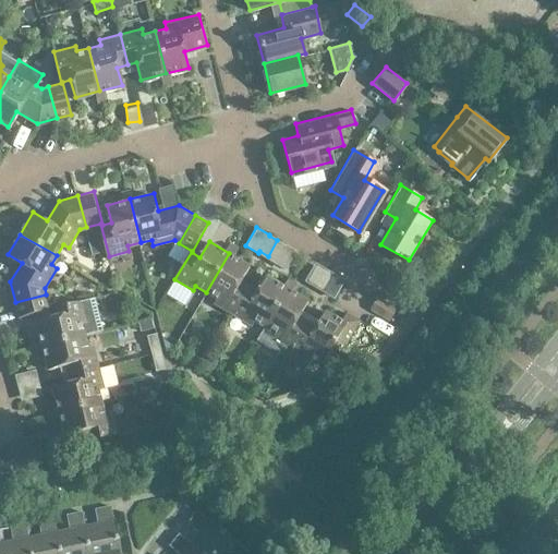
[(277,240),(268,256),(276,261),(275,263),(284,268),(295,250),(286,244),(277,240)]
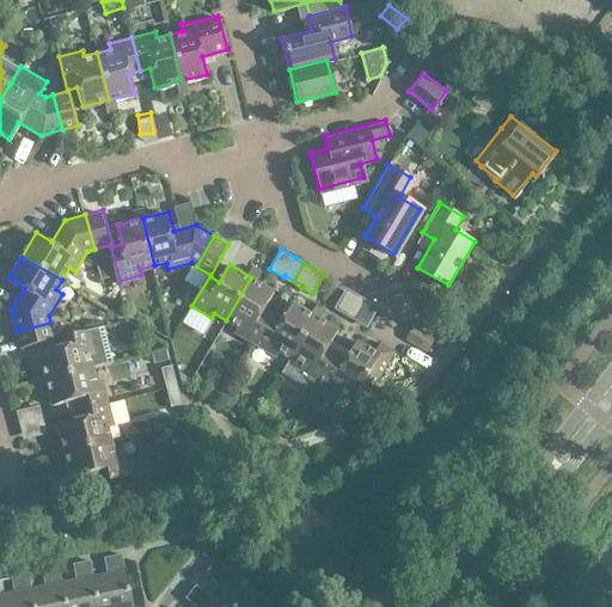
[(256,343),(274,314),(264,308),(275,292),(251,277),(226,320),(237,326),(234,330),(256,343)]
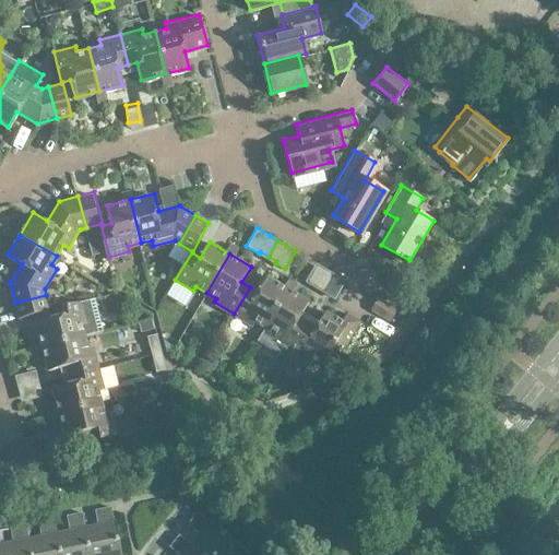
[(325,291),(335,274),(326,270),(328,269),(316,261),(305,281),(316,287),(317,285),(325,291)]
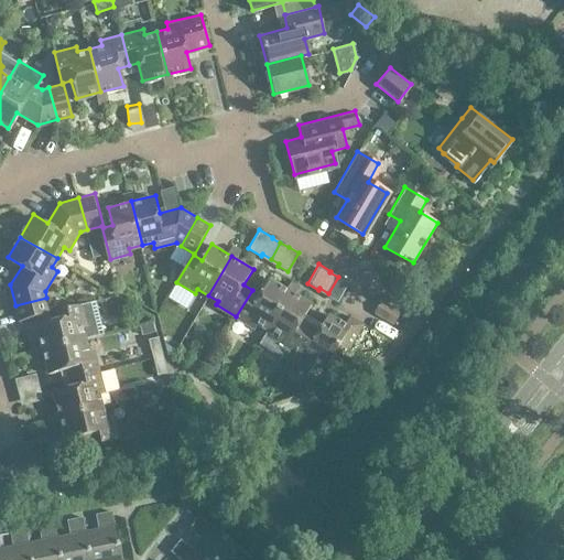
[(338,277),(328,293),(337,299),(347,282),(338,277)]
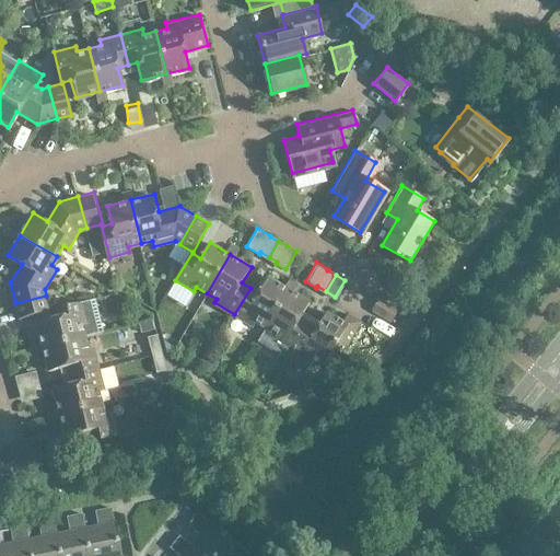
[(266,327),(289,289),(268,277),(259,293),(251,288),(234,314),(253,325),(255,321),(266,327)]
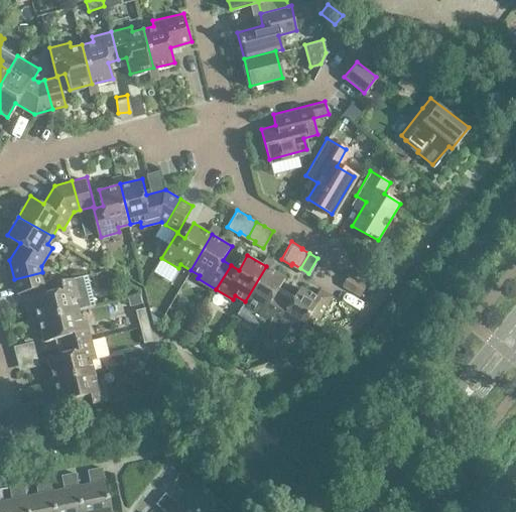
[(266,266),(245,301),(254,307),(252,310),(268,321),(269,322),(284,296),(276,291),(285,277),(266,266)]
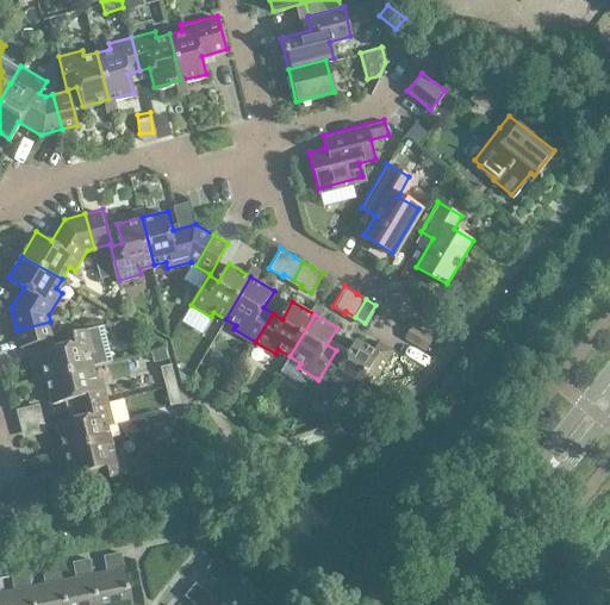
[(103,324),(54,336),(50,322),(17,330),(20,345),(56,337),(58,347),(39,350),(47,376),(93,365),(112,359),(103,324)]
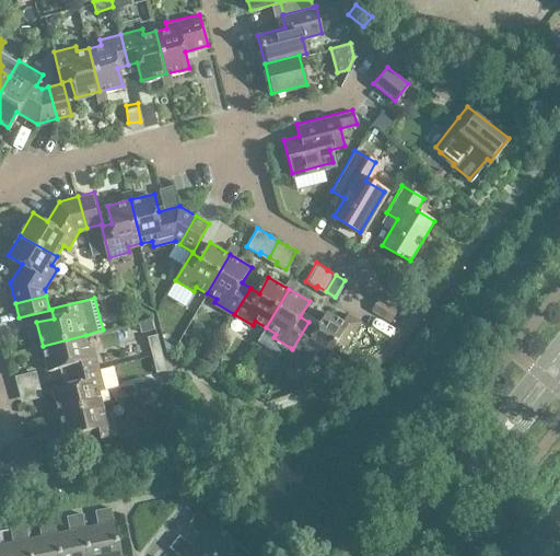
[(317,326),(308,322),(292,349),(291,348),(286,359),(305,370),(314,356),(324,361),(336,339),(346,345),(360,321),(348,313),(342,321),(326,312),(317,326)]
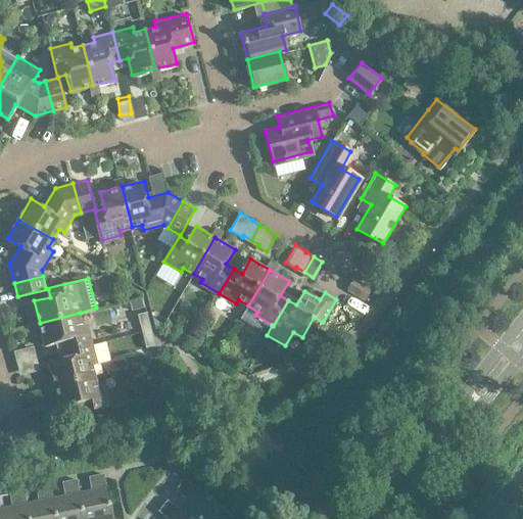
[(144,305),(142,297),(129,300),(131,309),(144,305)]
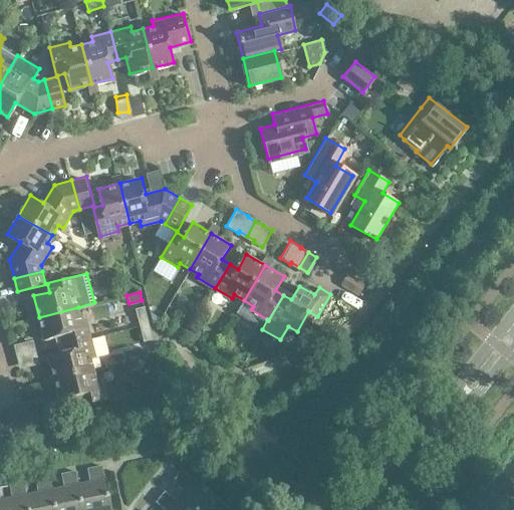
[(140,324),(150,321),(146,304),(135,307),(140,324)]
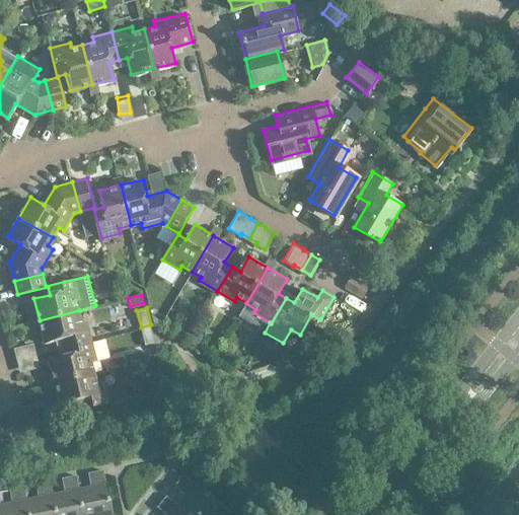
[(79,310),(40,320),(45,342),(61,338),(63,347),(92,340),(87,319),(81,321),(79,310)]
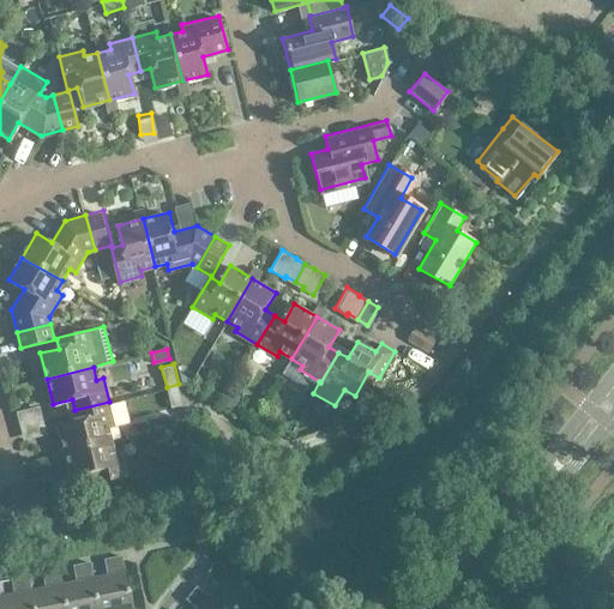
[(179,384),(167,387),(172,406),(184,403),(179,384)]
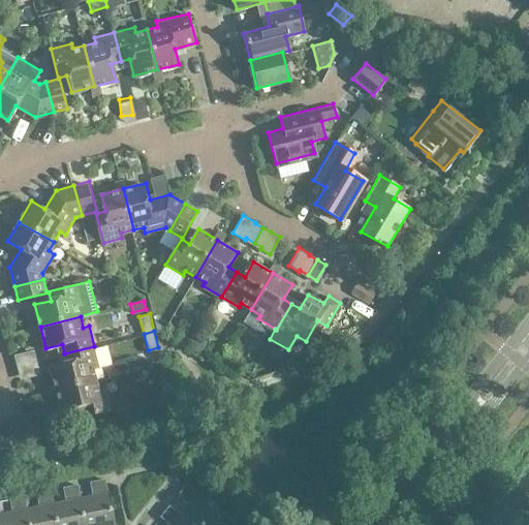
[(20,368),(37,364),(32,344),(14,349),(20,368)]
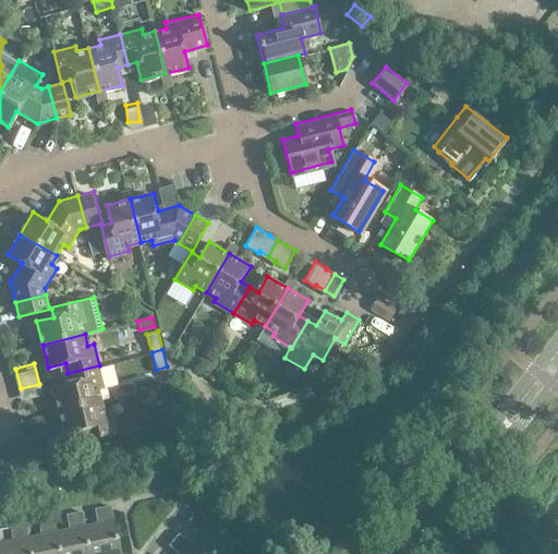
[(99,365),(68,373),(70,383),(52,386),(59,411),(102,400),(99,388),(105,386),(99,365)]
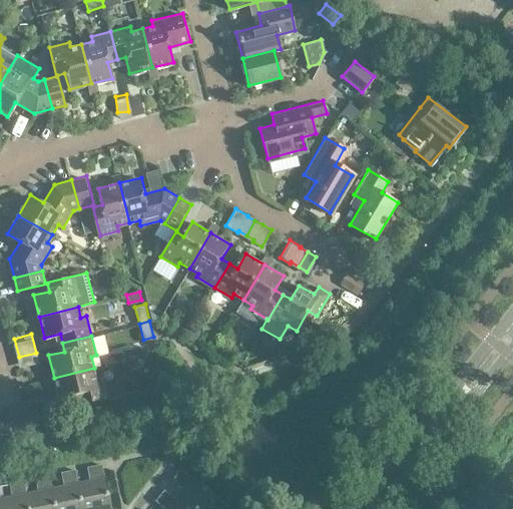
[(94,368),(54,378),(59,398),(75,394),(78,404),(106,396),(101,376),(96,378),(94,368)]
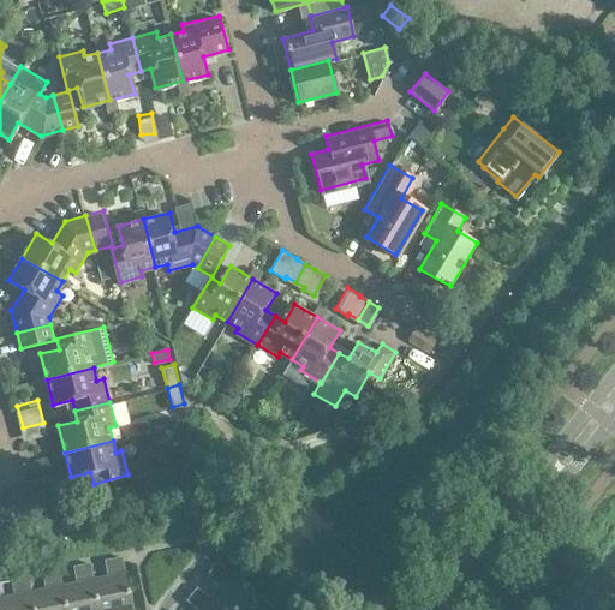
[(41,480),(16,488),(22,506),(46,500),(41,480)]
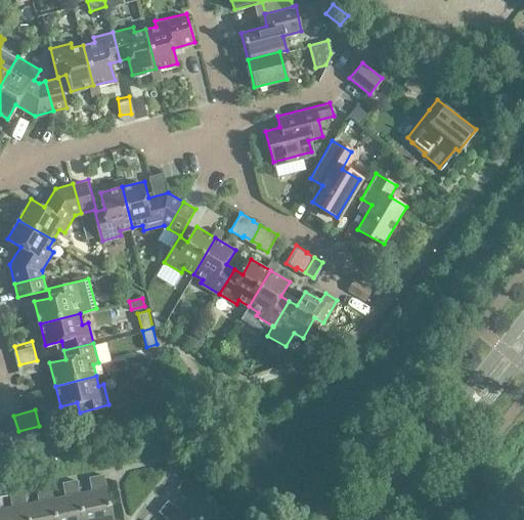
[(0,436),(10,434),(5,418),(0,419),(0,436)]
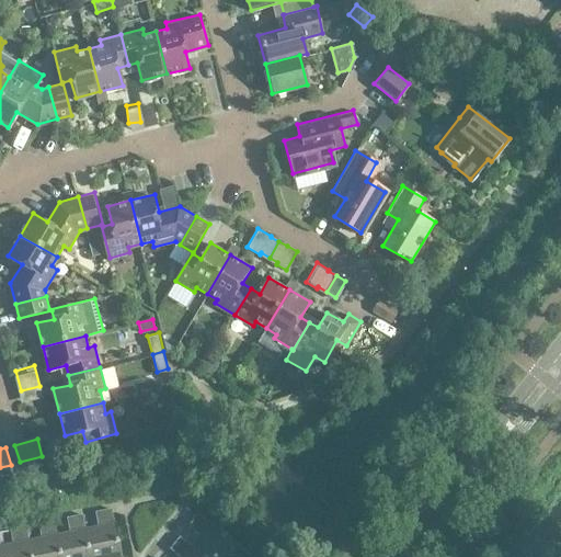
[(82,512),(90,556),(121,556),(111,507),(102,509),(103,515),(96,518),(98,525),(86,527),(82,512)]
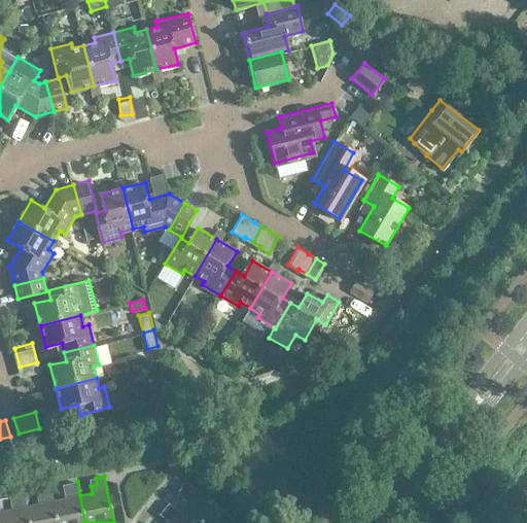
[(181,510),(198,522),(213,522),(223,511),(186,480),(180,487),(186,491),(182,496),(187,501),(181,510)]
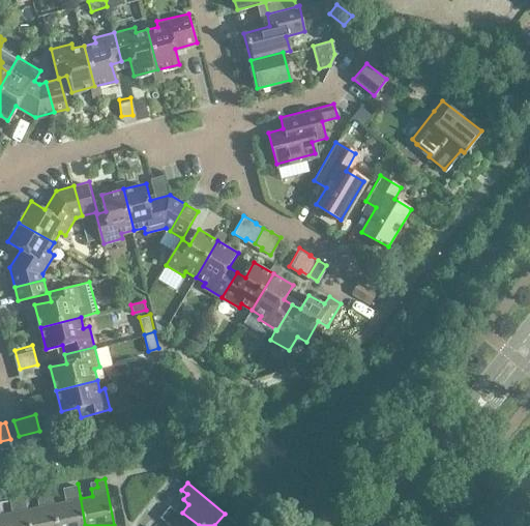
[(85,525),(78,484),(69,486),(70,493),(64,494),(66,501),(54,503),(51,489),(51,490),(57,525),(85,525)]
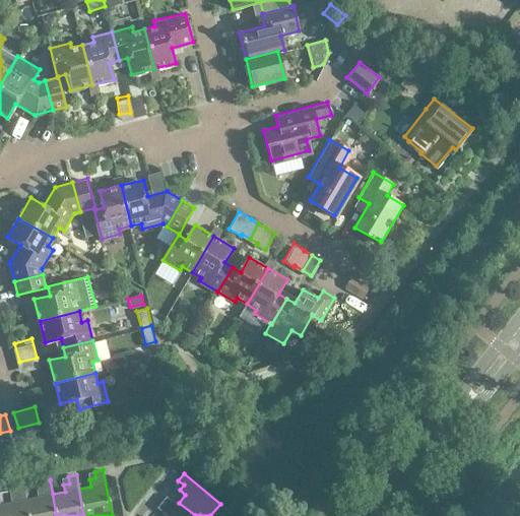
[(56,515),(50,480),(42,481),(44,489),(37,490),(39,497),(26,499),(23,486),(28,515),(56,515)]
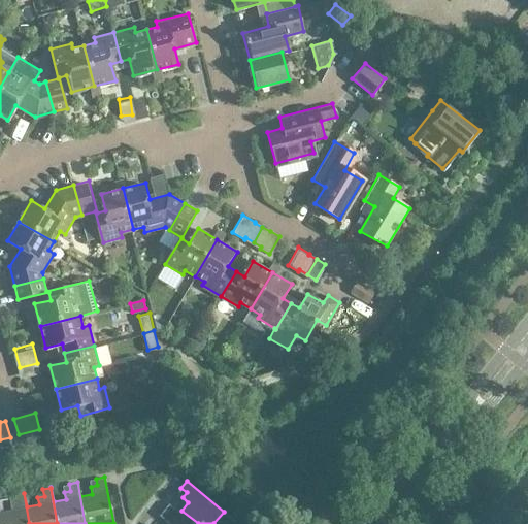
[(29,523),(24,493),(15,494),(18,501),(10,502),(12,510),(0,512),(0,516),(1,523),(29,523)]
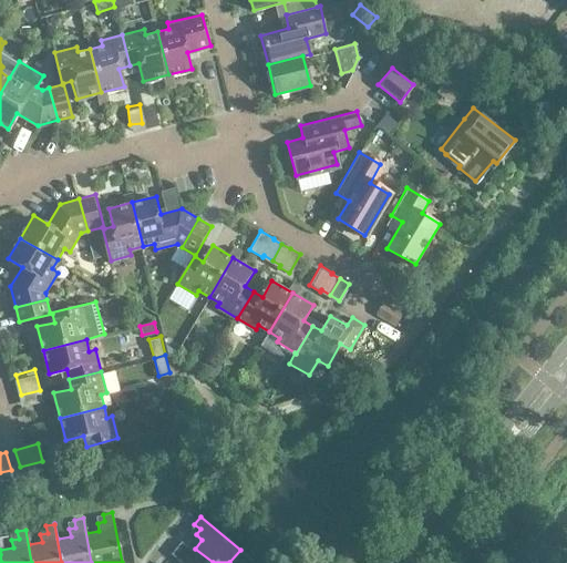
[(213,562),(195,549),(194,550),(182,540),(176,548),(182,552),(177,558),(184,562),(183,562),(213,562)]
